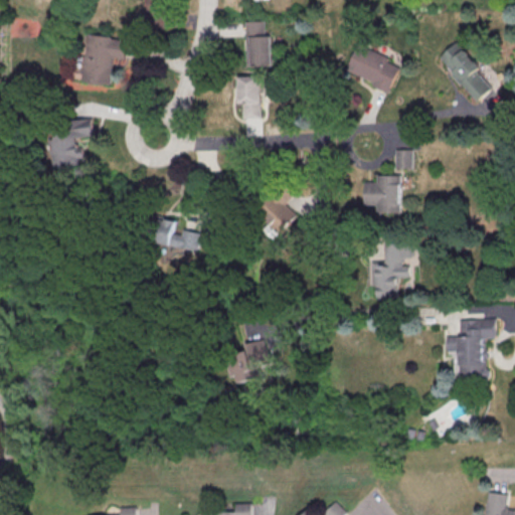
[(167,0),(146,0),(147,27),(168,27),(167,0)]
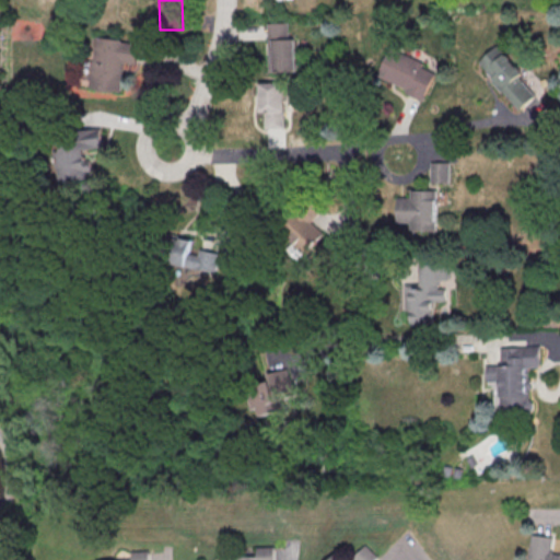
[(268,22),(269,70),(296,70),(295,38),(289,38),(289,22),(268,22)]
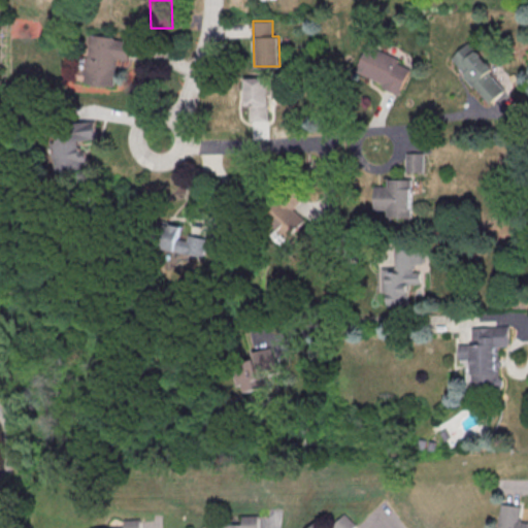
[(113,87),(118,59),(128,60),(131,39),(91,34),(85,84),(113,87)]
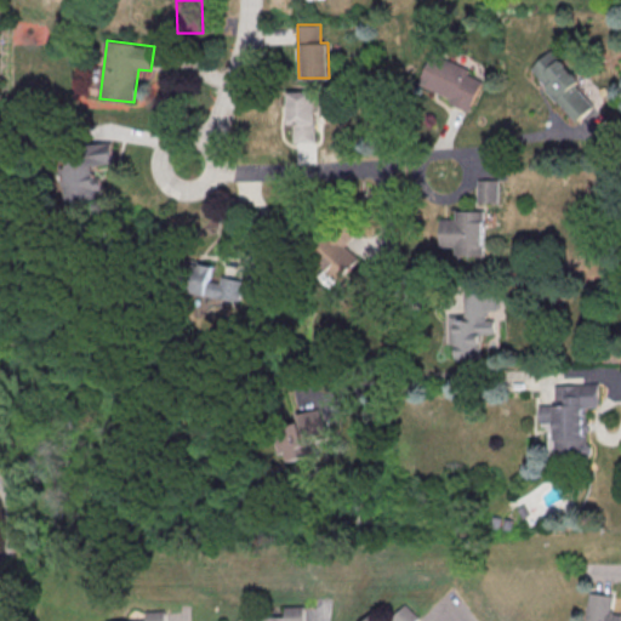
[(577,124),(596,108),(575,84),(579,80),(553,50),(530,68),(577,124)]
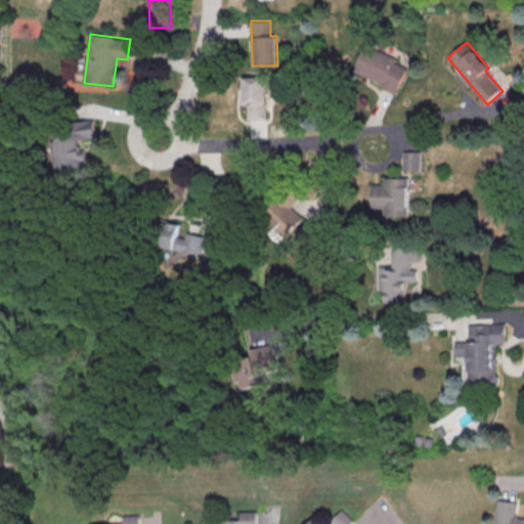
[(399,91),(409,61),(363,46),(353,75),(399,91)]
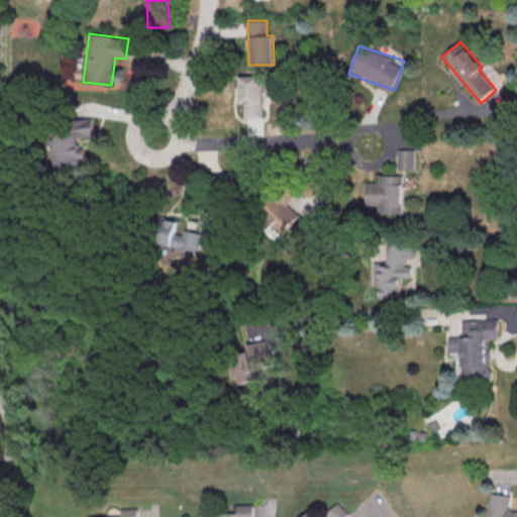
[(240,103),(244,103),(244,118),(263,118),(262,76),(239,76),(240,103)]
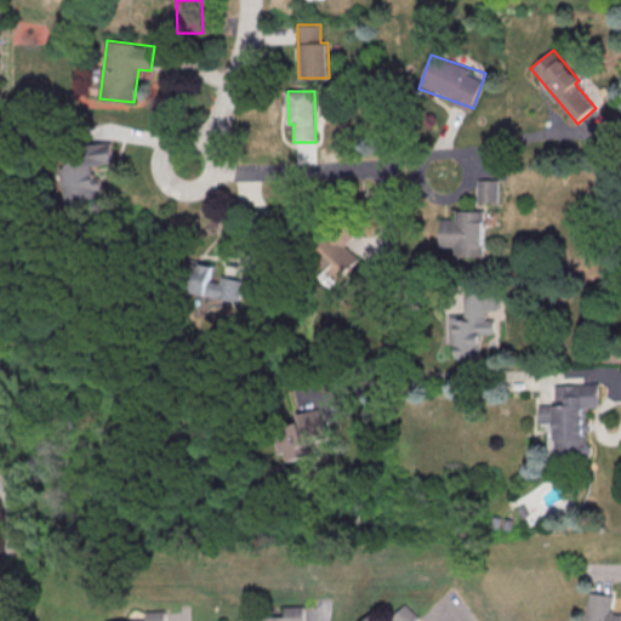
[(66,201),(102,197),(98,164),(114,163),(112,141),(80,144),(81,154),(61,157),(66,201)]
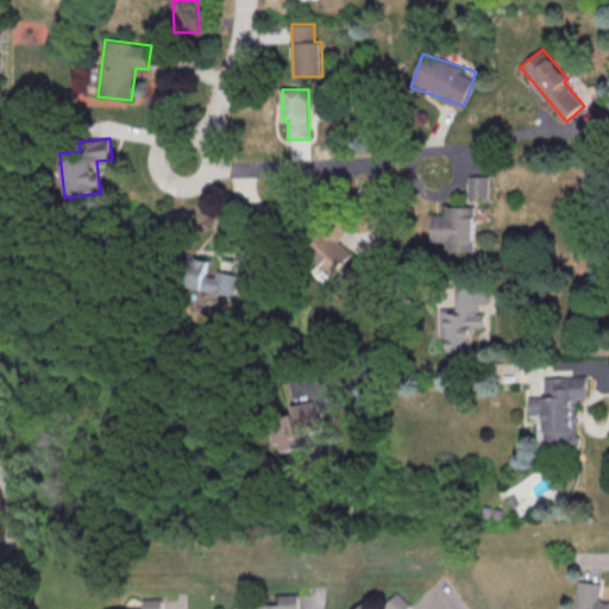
[(469,198),(489,199),(489,177),(469,176),(469,198)]
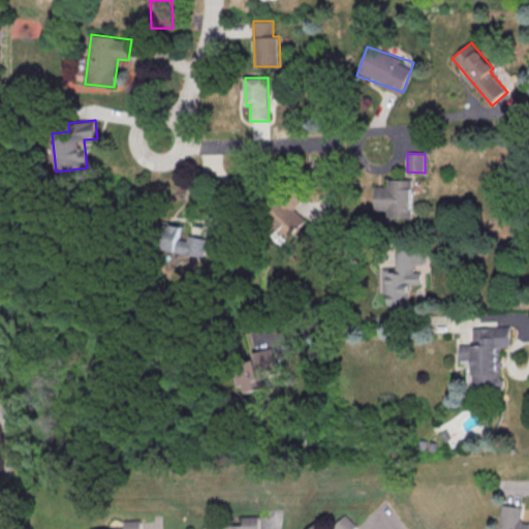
[(375,186),(375,210),(387,211),(387,218),(412,218),(412,180),(389,179),(387,186),(375,186)]
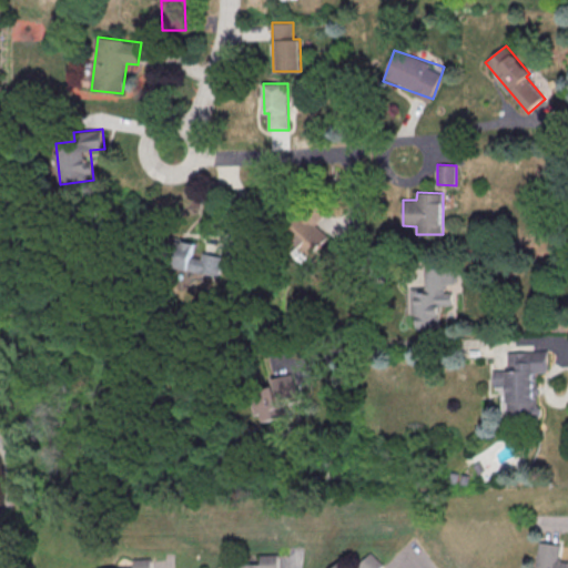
[(304,264),(328,236),(302,212),(284,231),(298,244),(292,252),(304,264)]
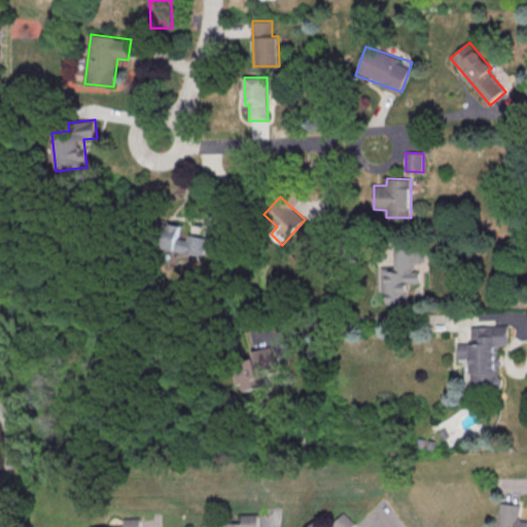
[(206,240),(178,234),(180,226),(159,221),(153,246),(202,257),(206,240)]
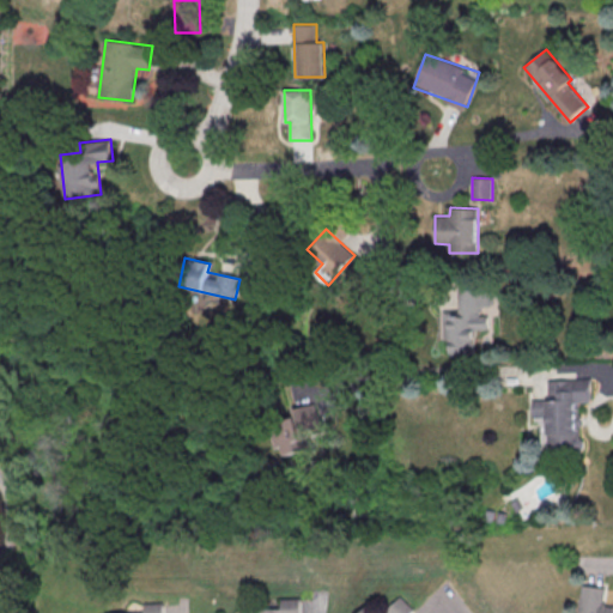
[(444,311),(444,340),(450,340),(450,354),(475,354),(474,329),(489,329),(487,315),(481,315),(481,305),(491,305),(491,289),(460,290),(460,311),(444,311)]
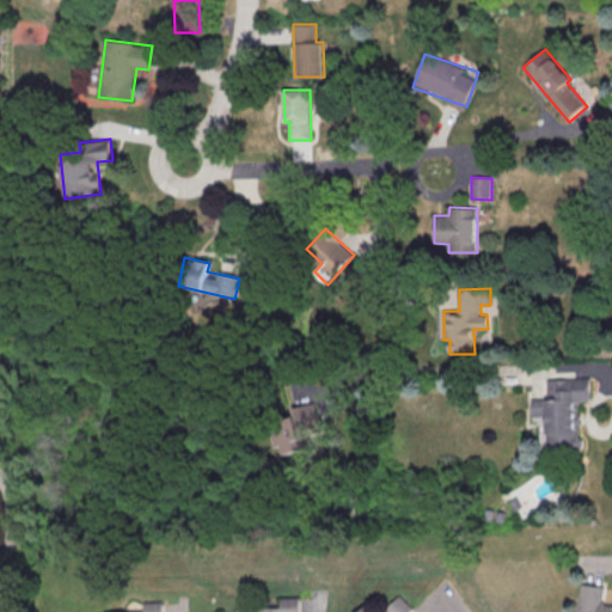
[(548,379),(548,398),(532,399),(533,421),(546,420),(548,448),(581,447),(580,402),(591,402),(591,378),(548,379)]
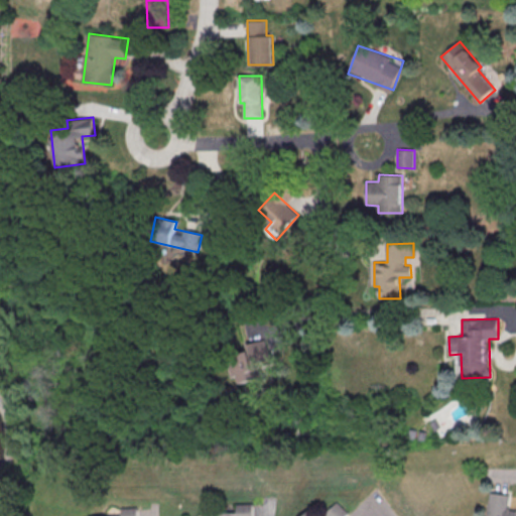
[(236,376),(240,375),(241,384),(261,379),(258,363),(272,360),(268,340),(247,344),(248,349),(231,352),(236,376)]
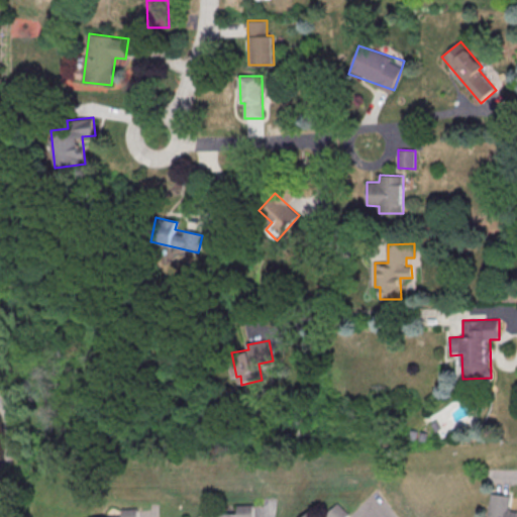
[(488,492),(485,516),(516,516),(516,511),(509,510),(509,508),(508,508),(509,495),(488,492)]
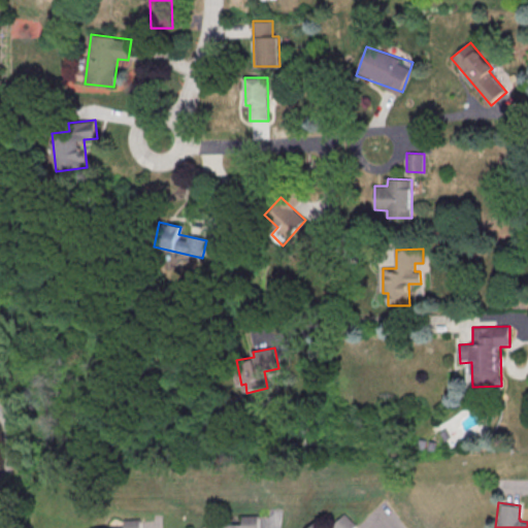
[(207,527),(207,525),(241,523),(241,516),(257,515),(257,527),(207,527)]
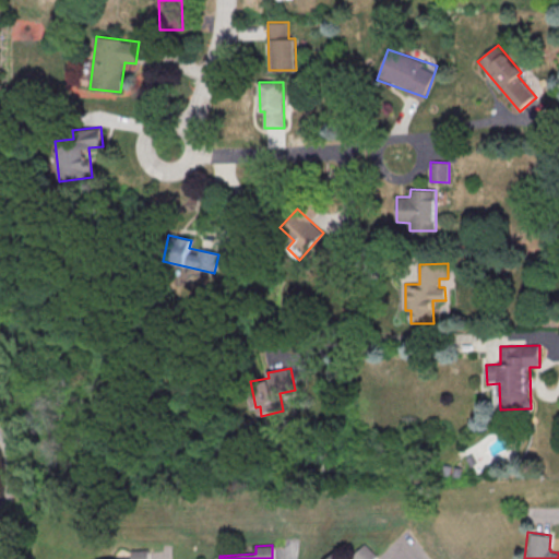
[(147,558),(147,548),(131,549),(132,558),(96,558),(147,558)]
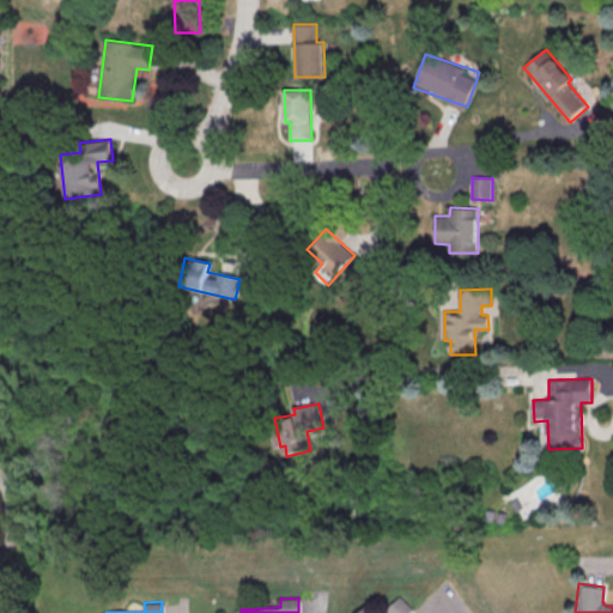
[(386,612),(372,601),(360,612),(386,612)]
